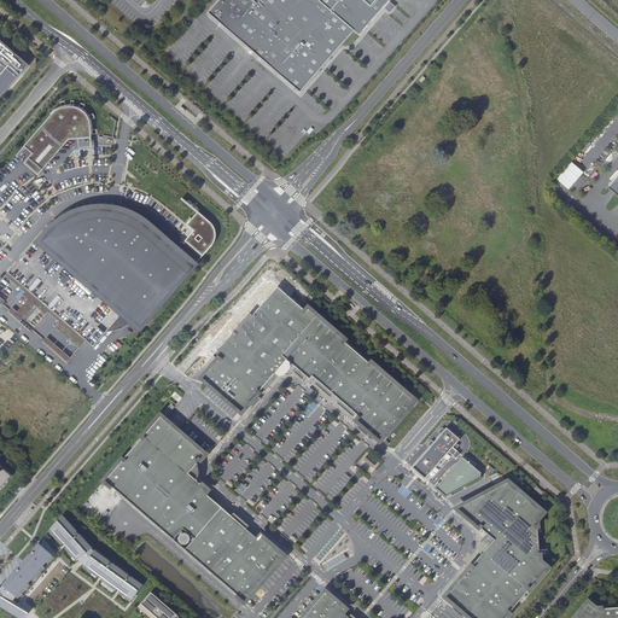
[(219,0),(208,13),(301,93),(355,30),(360,35),(390,0),(219,0)]
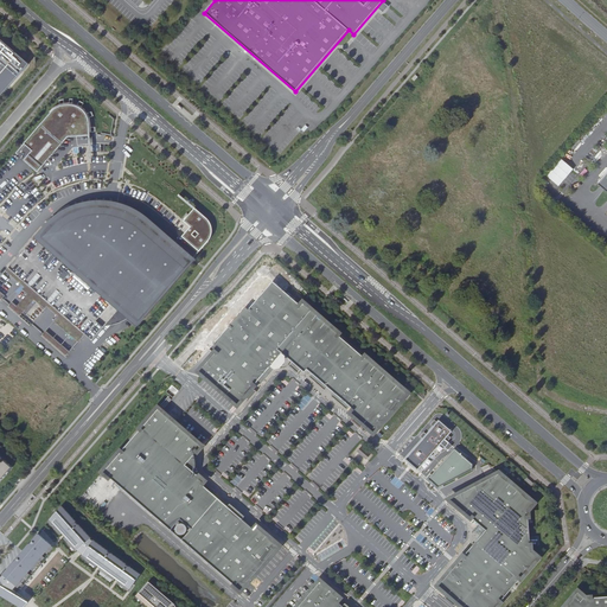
[(0,96),(29,64),(0,39),(0,96)]
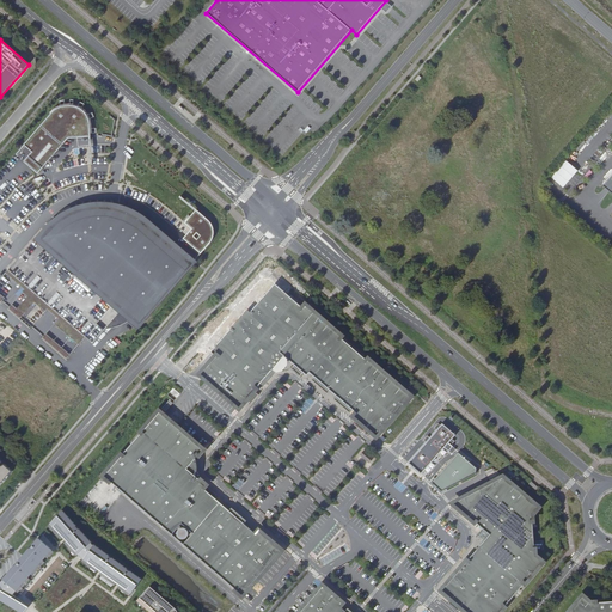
[(68,139),(91,136),(90,123),(87,115),(84,110),(78,106),(69,106),(61,108),(54,111),(17,155),(18,157),(26,147),(32,152),(24,161),(38,175),(68,139)]
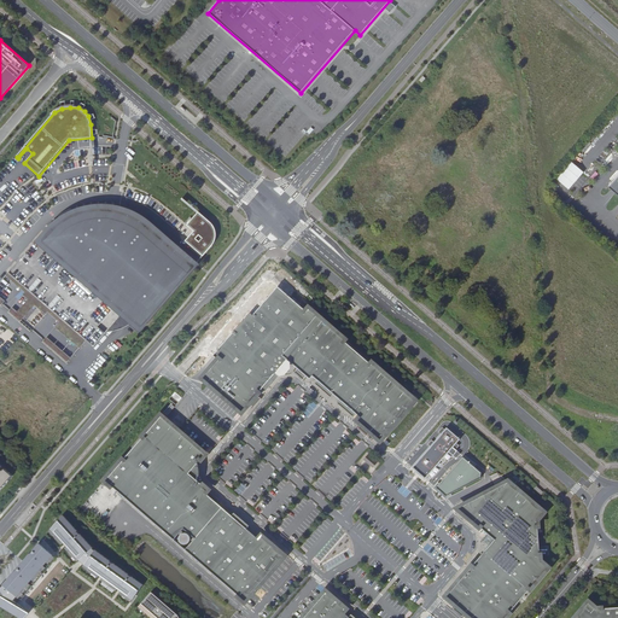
[(149,320),(194,267),(178,252),(181,269),(162,252),(147,242),(147,239),(147,237),(145,235),(141,238),(132,231),(112,222),(115,205),(101,204),(89,205),(77,208),(65,213),(54,221),(7,273),(94,348),(130,305),(149,320)]
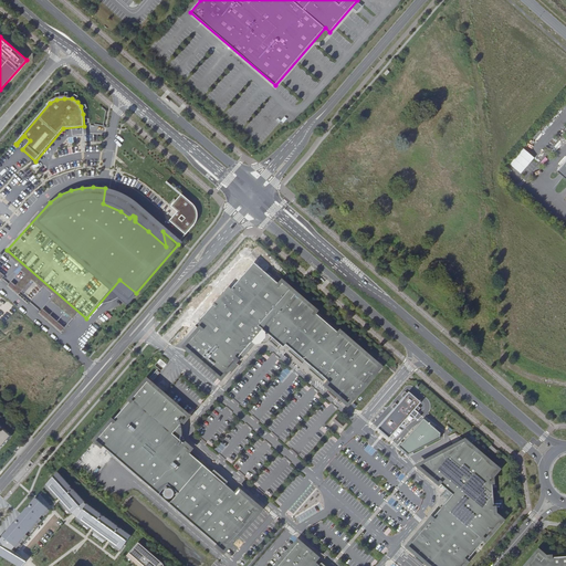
[(195,206),(182,195),(171,206),(178,212),(170,221),(186,236),(196,224),(198,220),(198,216),(197,210),(195,206)]
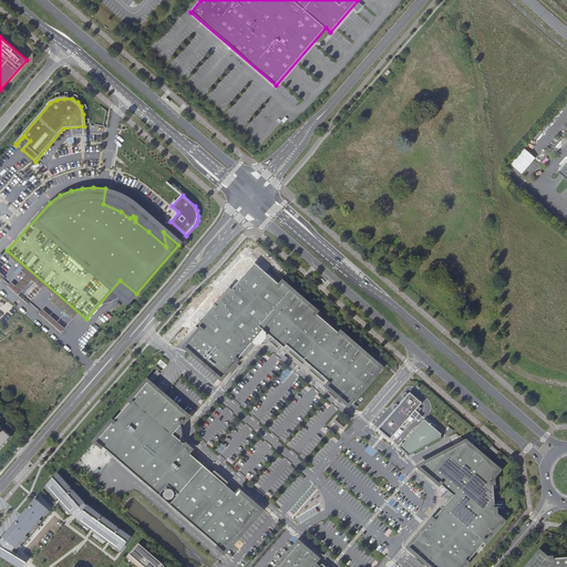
[(255,264),(246,274),(256,282),(265,272),(255,264)]
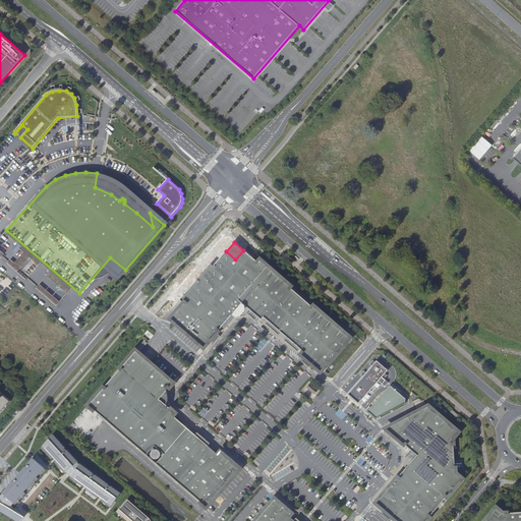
[(321,371),(350,338),(313,306),(312,307),(289,287),(290,286),(261,261),(258,263),(243,250),(235,259),(226,251),(214,266),(211,264),(179,300),(184,304),(171,319),(204,347),(221,328),(223,330),(235,316),(232,314),(242,303),(262,320),(264,317),(268,321),(266,324),(279,335),(281,332),(287,338),(285,340),(297,351),(300,349),(303,352),(301,354),(321,371)]
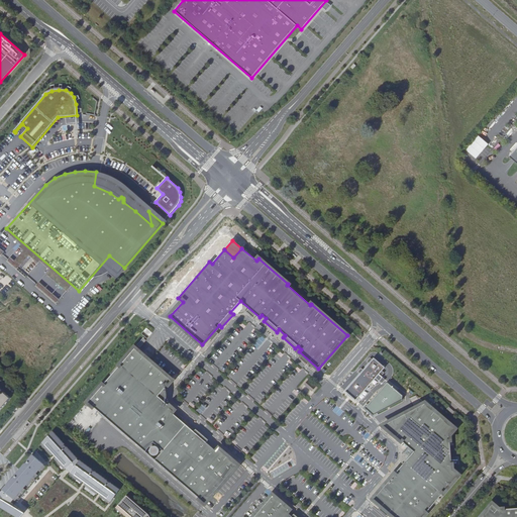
[(7,261),(24,278),(26,275),(19,268),(29,257),(22,251),(18,256),(14,253),(7,261)]
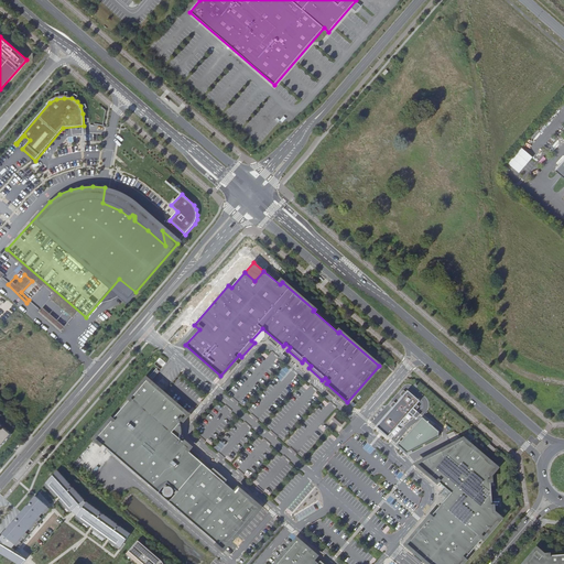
[(60,333),(64,328),(42,307),(39,312),(60,333)]
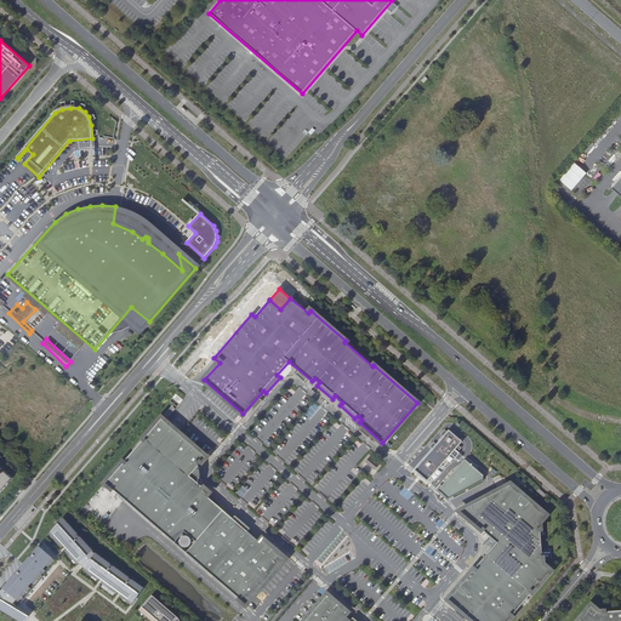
[(434,406),(433,408),(439,414),(445,419),(448,417),(442,411),(434,406)]
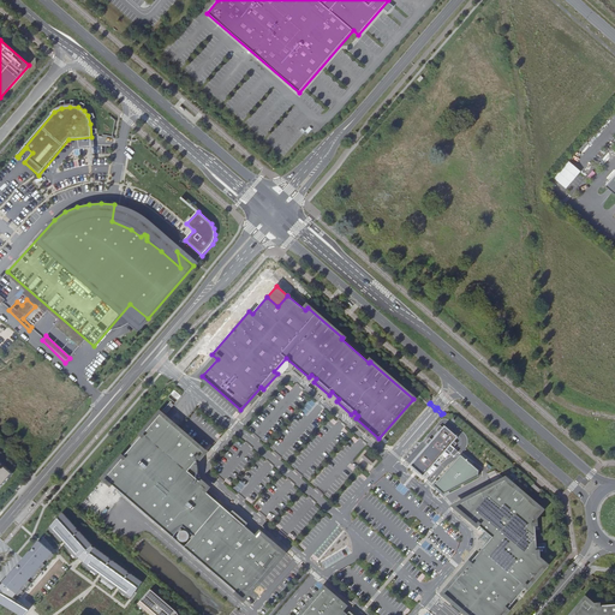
[(160,415),(105,478),(244,598),(282,553),(261,533),(257,537),(245,526),(248,524),(233,511),(231,513),(204,490),(207,488),(197,479),(198,478),(199,478),(199,463),(198,463),(196,461),(204,452),(160,415)]
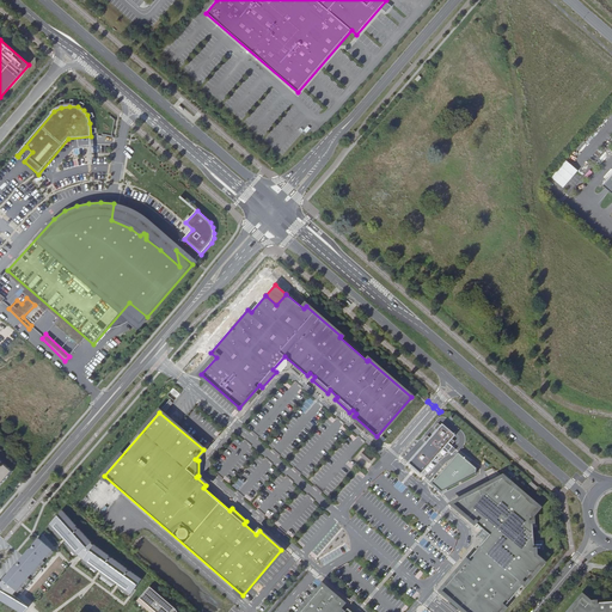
[(441,428),(412,461),(426,472),(454,439),(441,428)]
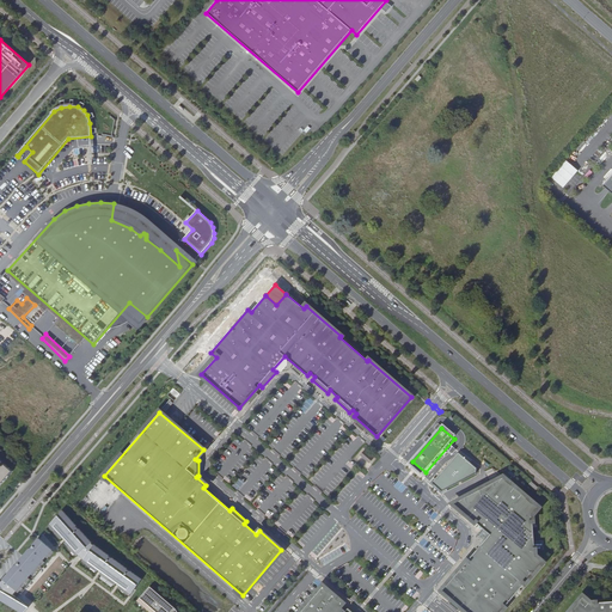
[(363,451),(360,454),(369,463),(373,459),(363,451)]
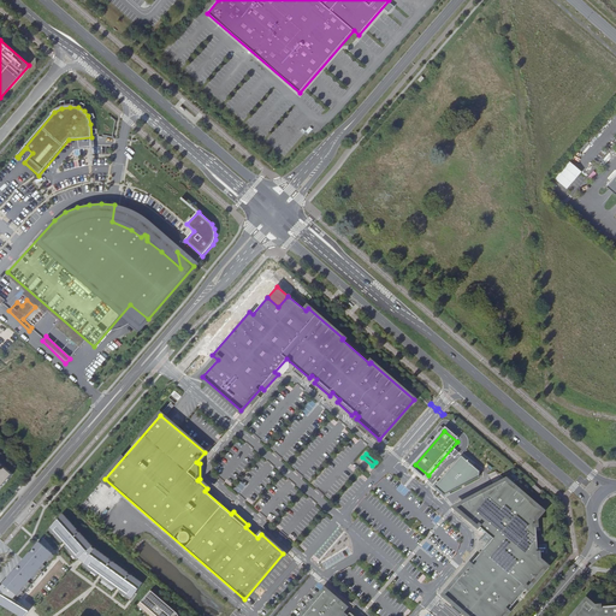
[(461,456),(437,485),(445,493),(479,475),(479,471),(461,456)]
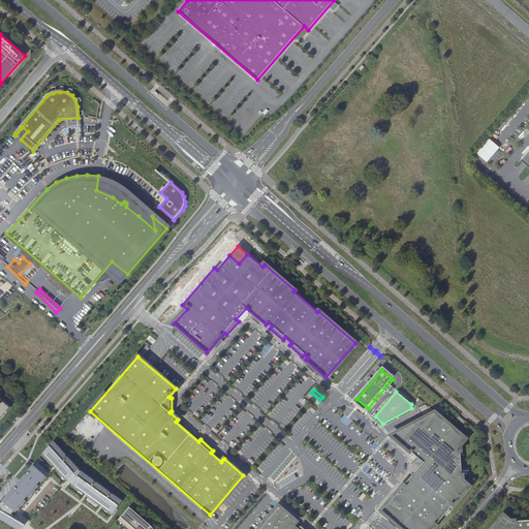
[(0,421),(12,407),(5,401),(4,403),(2,401),(3,399),(0,396),(0,421)]
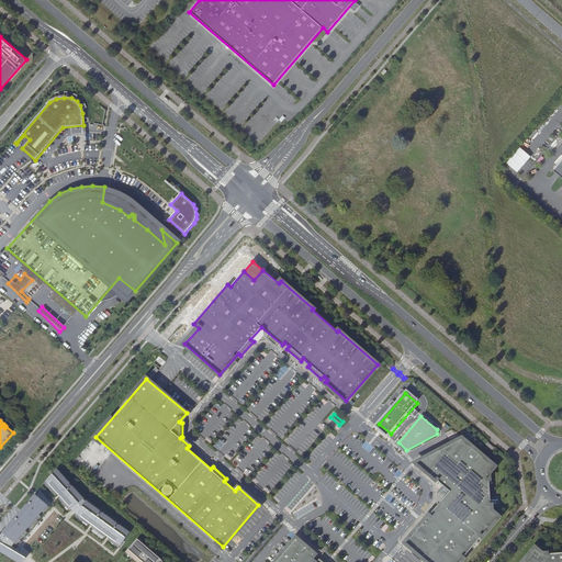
[(405,542),(428,561),(459,561),(498,516),(492,510),(489,472),(494,465),(462,438),(416,462),(450,491),(405,542)]
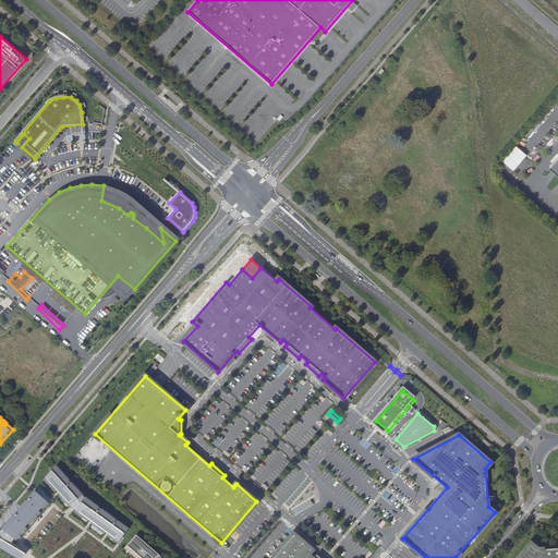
[(366,448),(368,443),(362,439),(359,445),(366,448)]
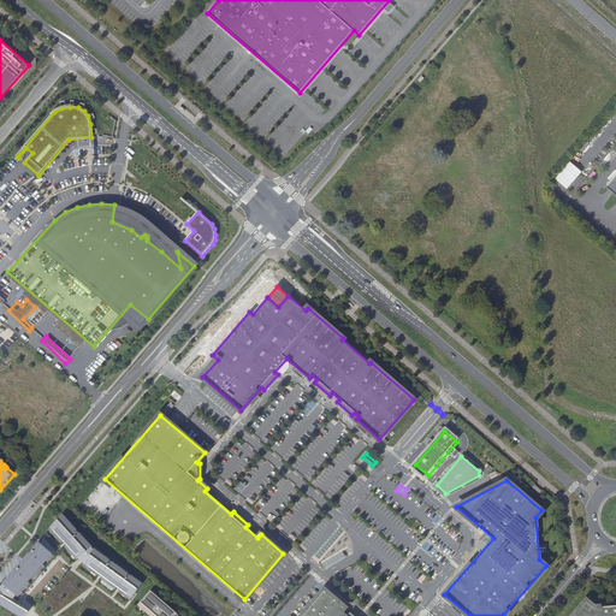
[(132,599),(143,585),(94,549),(60,510),(48,526),(82,563),(132,599)]
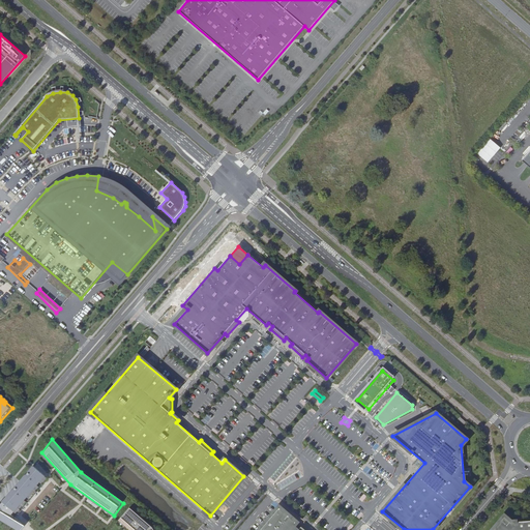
[(50,476),(36,464),(20,481),(0,504),(0,519),(16,529),(20,529),(25,526),(13,518),(50,476)]
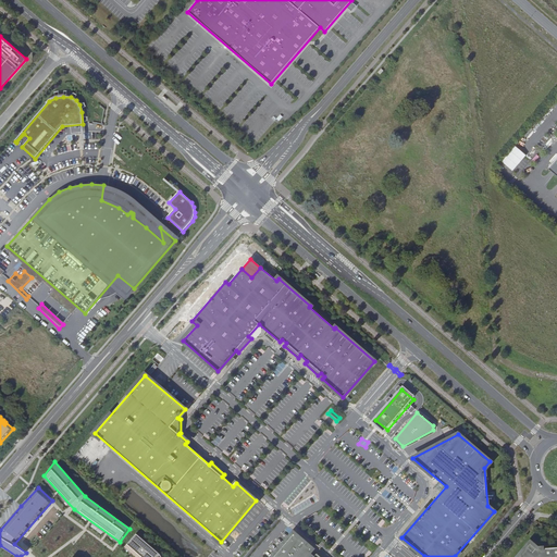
[(163,556),(161,553),(136,531),(126,543),(143,556),(163,556)]
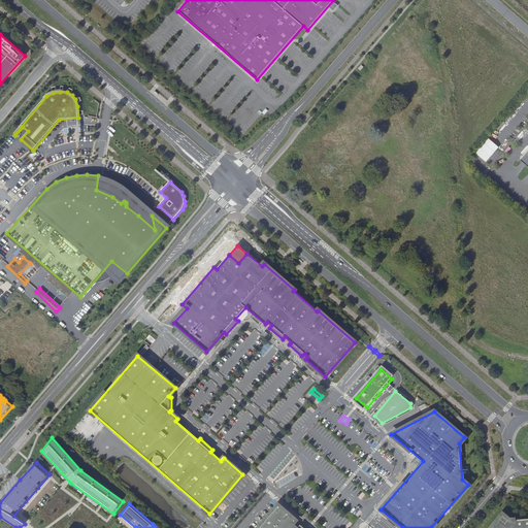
[(278,505),(258,527),(303,527),(300,525),(298,527),(293,523),(295,520),(278,505)]
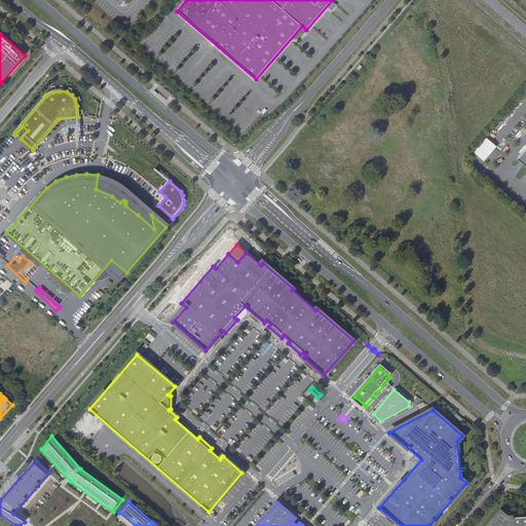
[(525,525),(525,517),(508,519),(500,513),(489,525),(525,525)]
